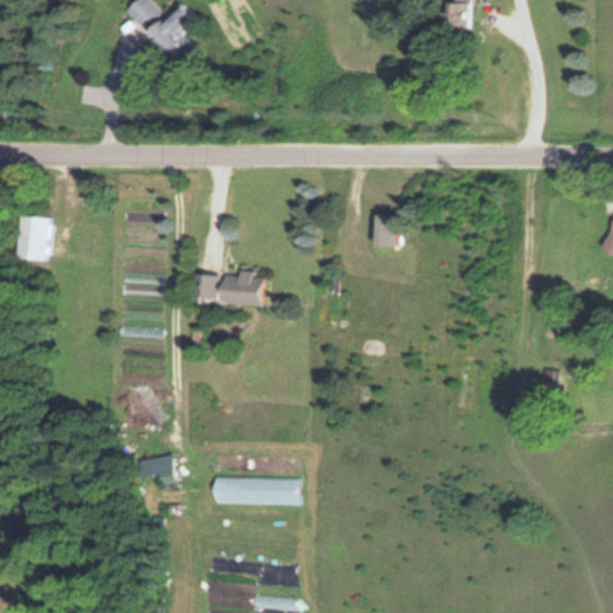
[(166,17),(152,0),(141,0),(129,11),(167,58),(204,27),(184,3),(166,17)]
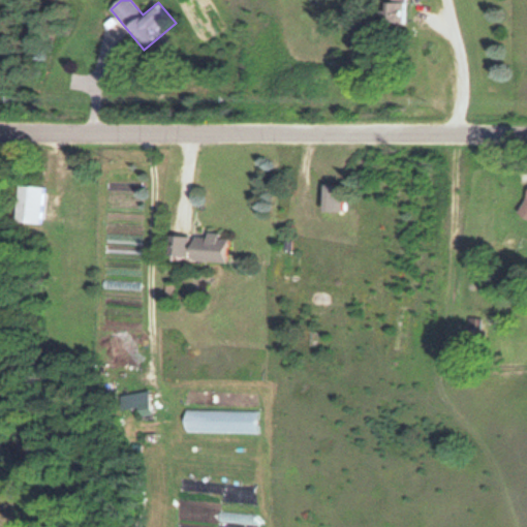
[(405,26),(404,0),(390,0),(383,0),(383,26),(405,26)]
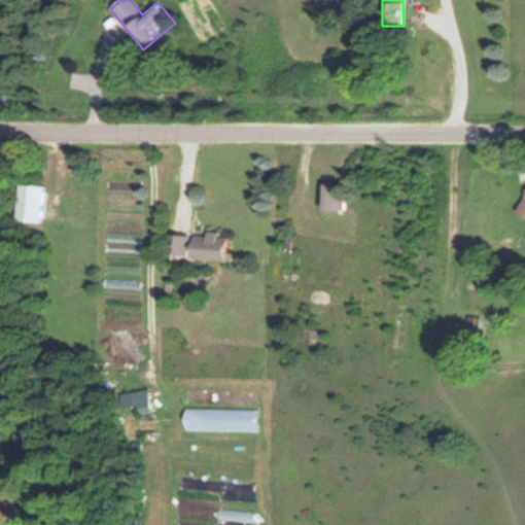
[(14,221),(41,224),(44,187),(19,185),(14,221)]
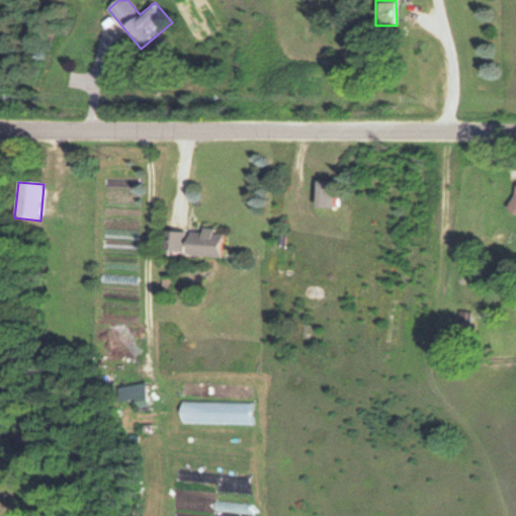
[(315,208),(340,208),(340,182),(315,182),(315,208)]
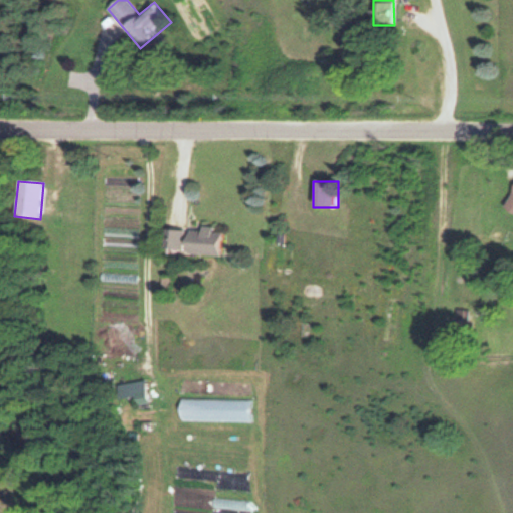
[(512,190),(504,206),(512,211),(512,190)]
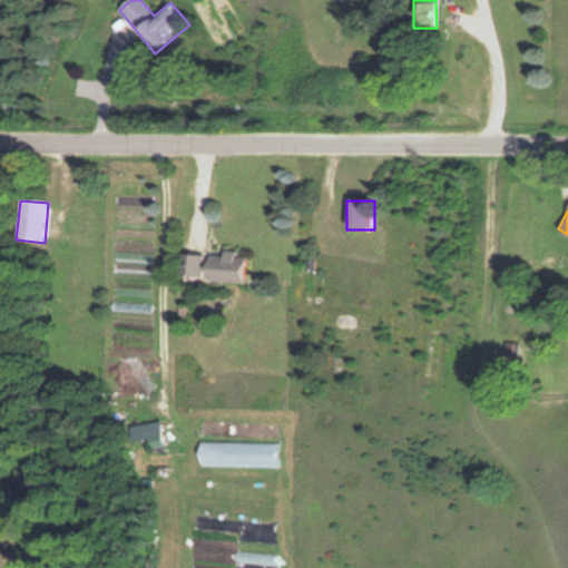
[(247,284),(250,257),(223,255),(223,258),(182,254),(180,278),(247,284)]
